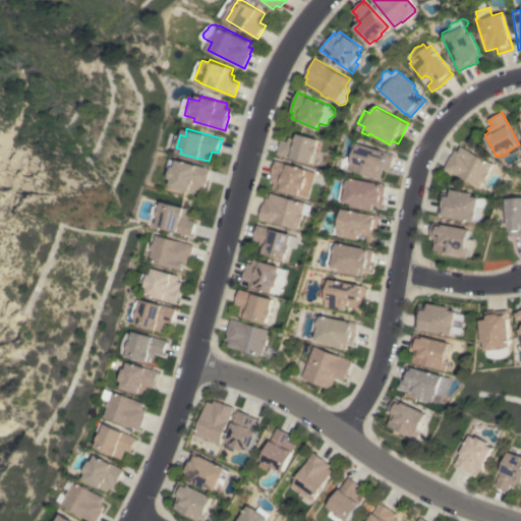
[(319,139),(316,146),(319,146),(316,154),(314,154),(311,164),(293,158),(293,159),(277,154),(281,139),(288,141),(289,137),(296,139),(298,133),(319,139)]
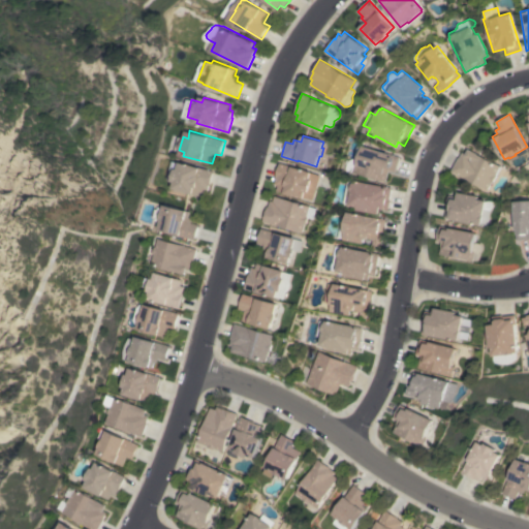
[(400,157),(396,172),(390,170),(386,182),(353,172),(353,170),(349,170),(347,169),(346,167),(347,163),(348,161),(350,159),(352,157),(354,157),(354,155),(355,147),(359,145),(361,144),(363,146),(400,157)]
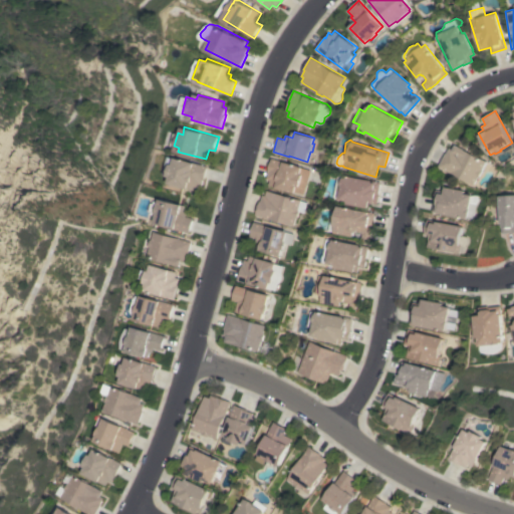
[(488,162),(484,172),(483,171),(479,178),(478,177),(474,185),(439,166),(446,154),(449,148),(453,150),(455,145),(488,162)]
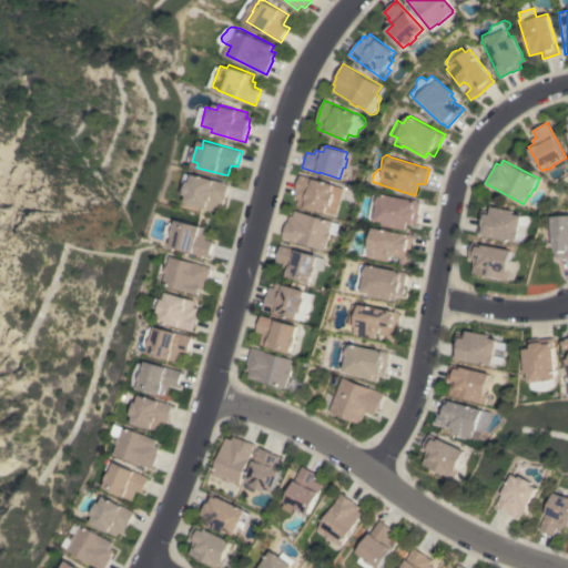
[(231,183),(226,200),(225,199),(223,206),(220,204),(217,211),(189,202),(190,195),(188,194),(192,181),(194,181),(196,174),(231,183)]
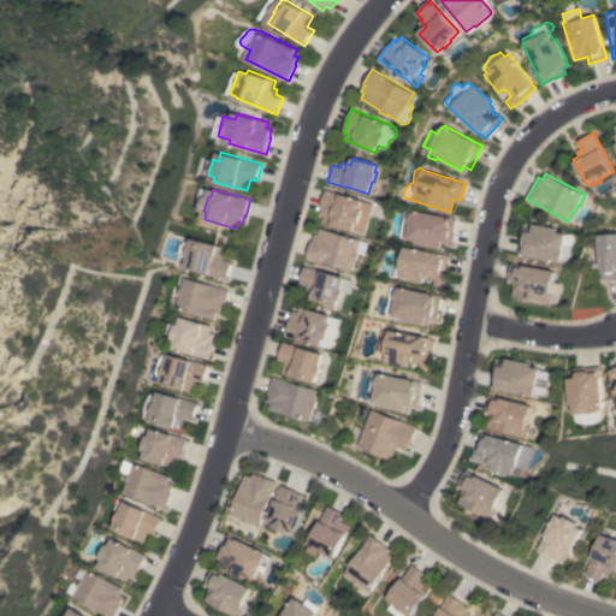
[(363,200),(363,201),(373,205),(365,232),(355,230),(355,231),(323,221),(324,215),(319,214),(321,207),(320,207),(325,189),(363,200)]
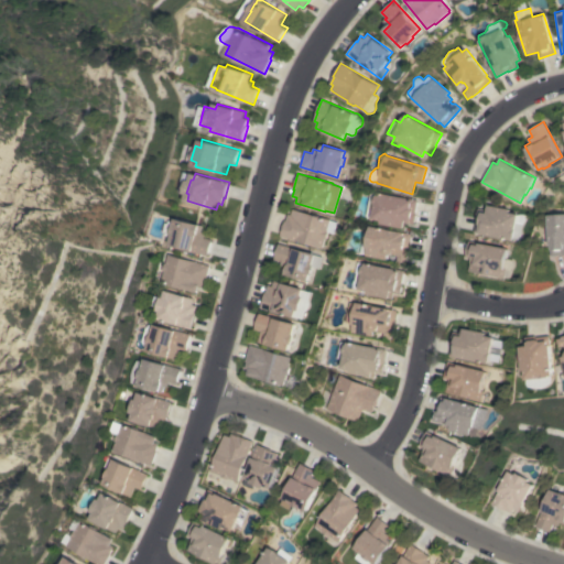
[(370,192),(378,194),(379,192),(418,199),(415,213),(416,213),(414,224),(407,223),(404,228),(381,224),(382,220),(372,218),(372,217),(366,216),(370,192)]
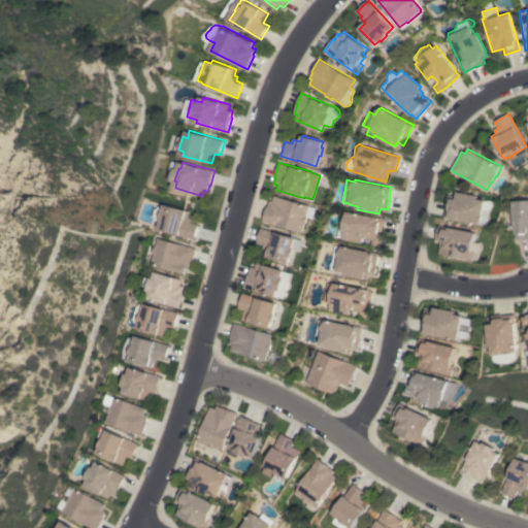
[(455,219),(455,220),(444,218),(447,205),(446,205),(447,200),(449,200),(450,196),(454,197),(455,191),(479,196),(477,198),(487,199),(489,199),(491,199),(493,201),(493,203),(492,205),(490,211),(489,215),(489,221),(489,223),(487,225),(482,224),(482,225),(455,219)]
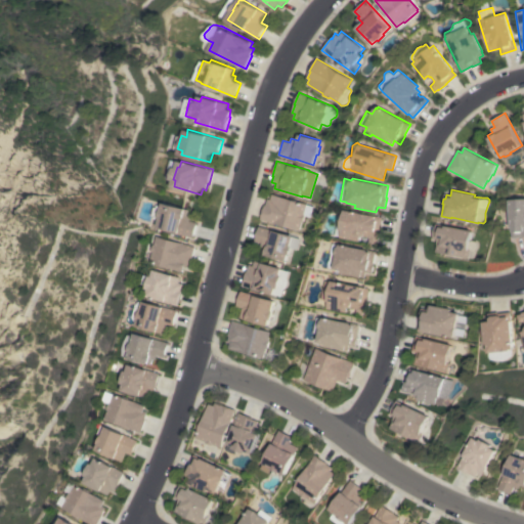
[(307,204),(307,205),(314,207),(311,217),(305,215),(303,222),(302,221),(300,230),(261,219),(265,205),(266,205),(267,199),(270,200),(272,193),(307,204)]
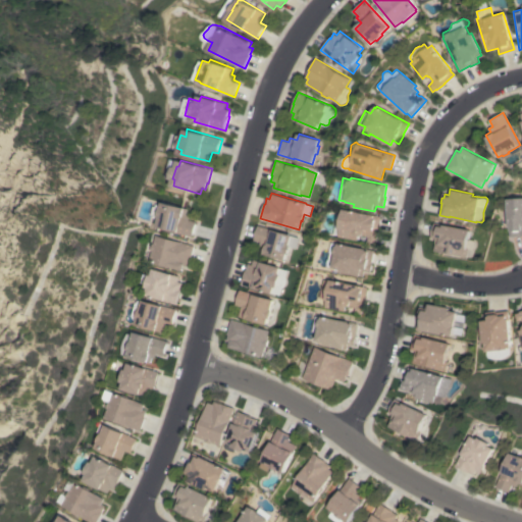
[(521,236),(509,237),(507,199),(521,198),(521,236)]
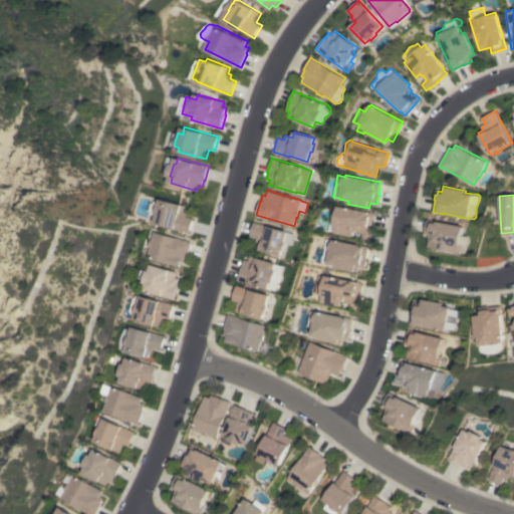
[(185,205),(184,211),(187,212),(186,217),(193,219),(189,233),(172,228),(155,223),(157,215),(152,214),(153,212),(151,211),(153,203),(155,203),(156,201),(161,202),(162,199),(185,205)]
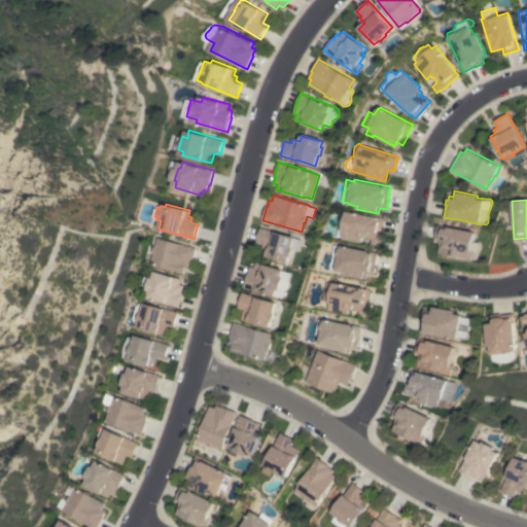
[(362,238),(361,242),(343,239),(343,238),(337,237),(340,222),(344,222),(346,211),(356,213),(384,218),(381,232),(383,233),(381,242),(380,241),(379,245),(372,244),(372,240),(371,238),(366,237),(365,238),(363,239),(362,238)]
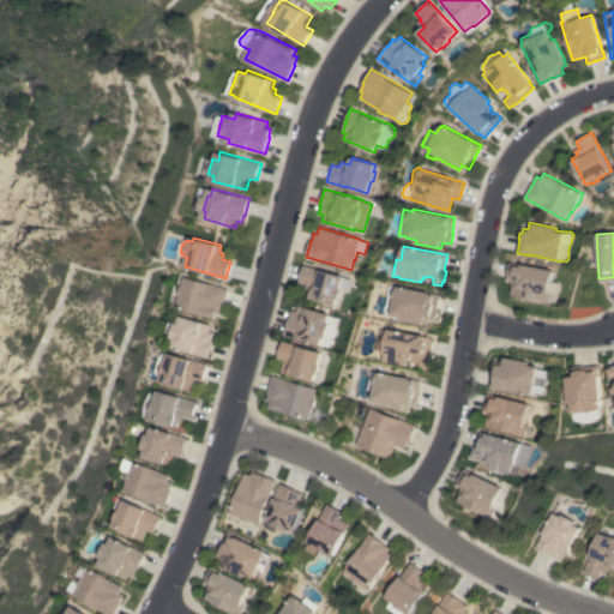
[(553,270),(552,281),(559,282),(560,286),(560,288),(559,290),(557,293),(557,299),(555,301),(551,300),(549,302),(511,294),(513,281),(506,280),(510,262),(553,270)]
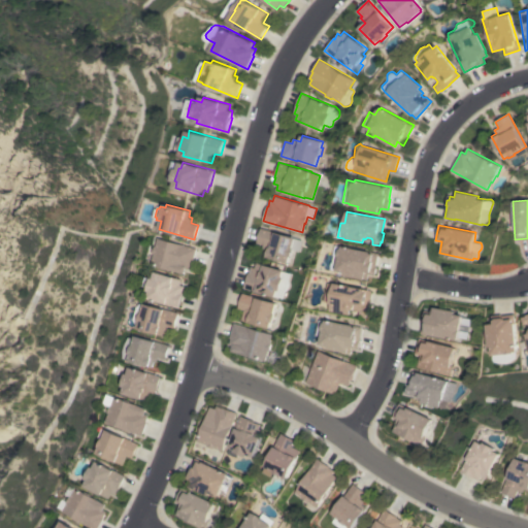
[(261,228),(296,237),(296,238),(302,240),(299,252),(294,250),(292,257),(291,256),(289,262),(265,256),(266,250),(263,249),(264,244),(257,242),(261,228)]
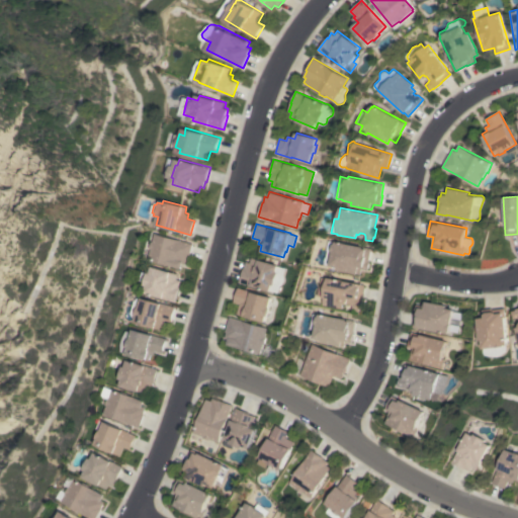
[(150,242),(151,242),(154,233),(192,244),(188,258),(187,258),(185,264),(182,263),(180,268),(163,264),(163,265),(155,262),(156,262),(139,257),(141,247),(148,249),(150,242)]
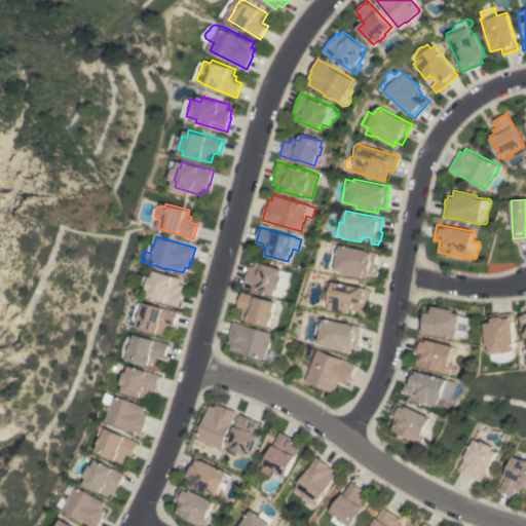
[(375,264),(376,265),(374,274),(368,273),(367,278),(343,274),(344,271),(335,269),(337,262),(330,261),(333,243),(377,252),(375,264)]
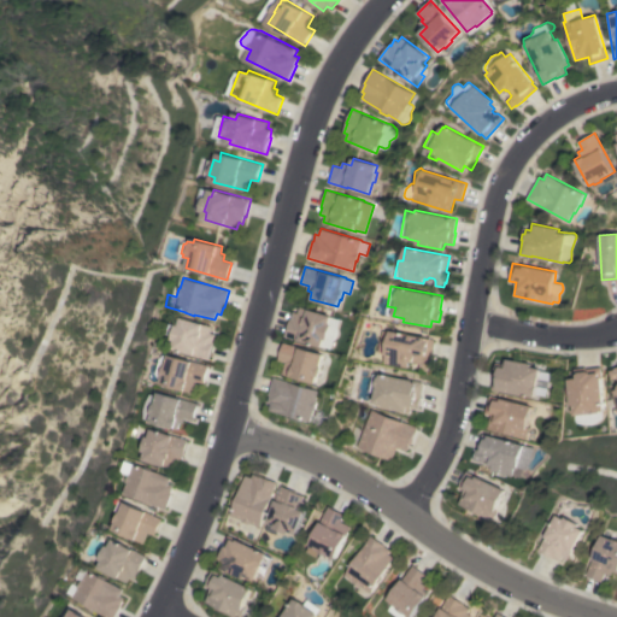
[(291,318),(292,319),(294,311),(298,312),(300,306),(331,315),(330,316),(340,319),(338,328),(339,331),(339,336),(334,340),(331,348),(323,346),(286,335),(291,318)]
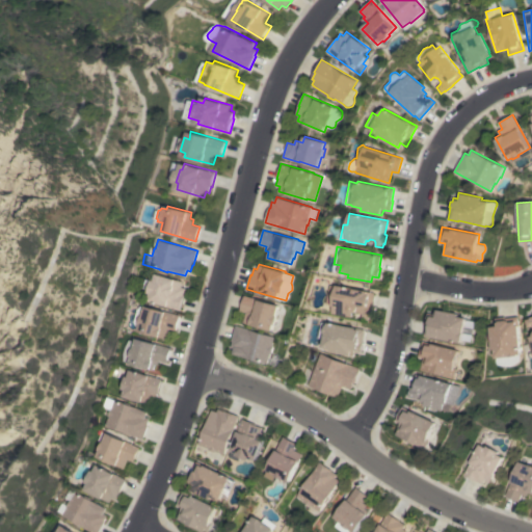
[(182,282),(181,287),(184,288),(183,294),(184,295),(180,310),(148,300),(149,293),(147,293),(148,290),(142,288),(144,278),(151,281),(151,280),(153,281),(155,273),(182,282)]
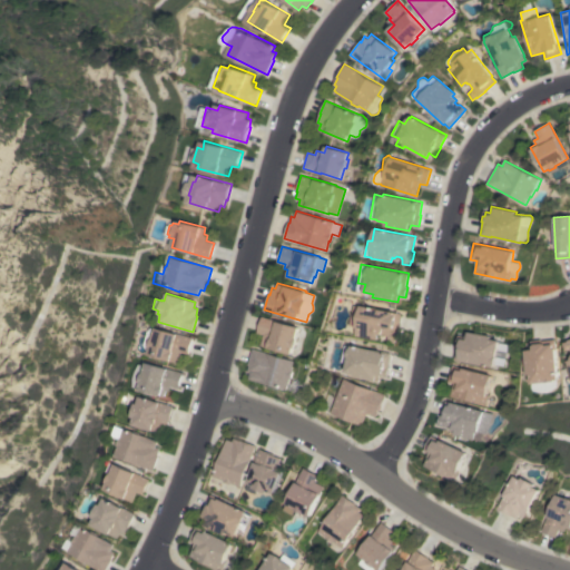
[(352,305),(360,306),(360,305),(394,312),(394,313),(401,314),(399,327),(397,338),(396,337),(395,343),(387,342),(387,336),(386,334),(382,333),(379,334),(377,334),(377,340),(355,335),(357,327),(356,327),(356,326),(349,325),(352,305)]
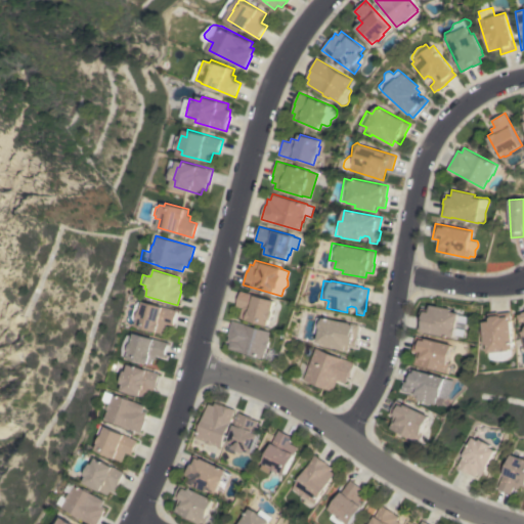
[(242,291),(276,301),(273,311),(274,311),(272,319),(271,319),(269,325),(241,317),(244,307),(237,306),(242,291)]
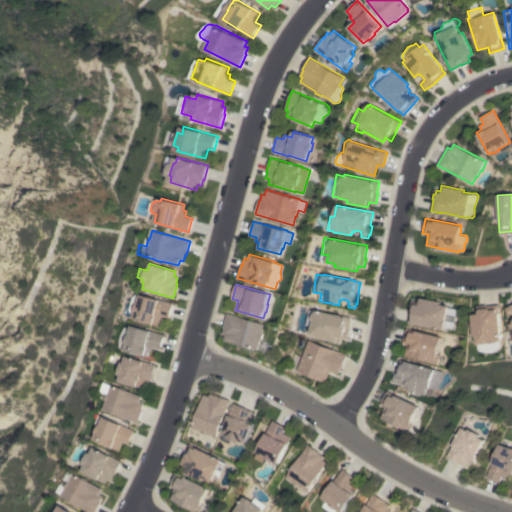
[(130,298),(132,294),(138,293),(173,303),(169,318),(163,316),(160,326),(131,318),(132,314),(129,313),(128,308),(130,298)]
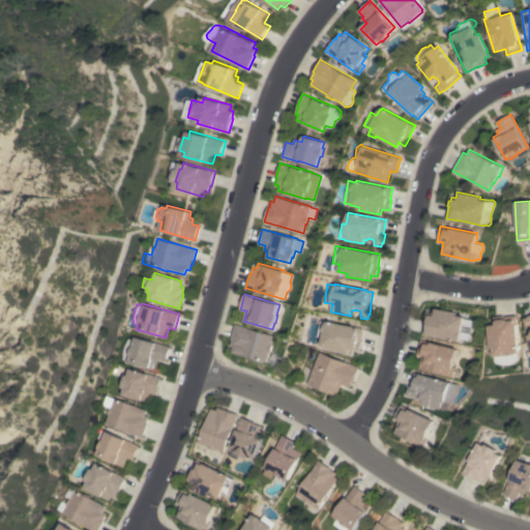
[(422,334),(427,312),(434,313),(435,307),(457,312),(455,315),(464,317),(462,331),(461,339),(460,337),(459,341),(422,334)]
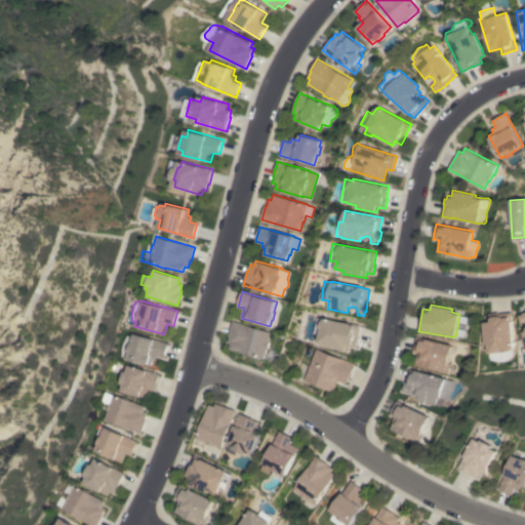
[(485,322),(490,321),(489,314),(499,313),(499,314),(513,312),(518,349),(516,350),(517,353),(516,355),(514,358),(511,360),(506,361),(501,361),(498,360),(494,359),(493,357),(491,345),(488,345),(485,322)]
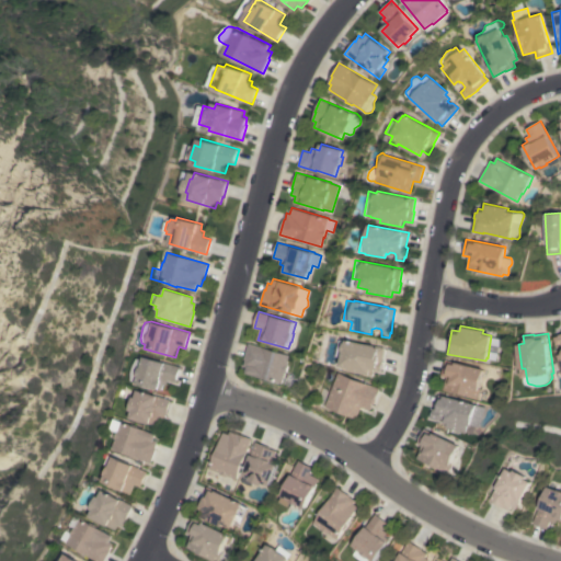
[(338,340),(345,341),(345,340),(384,347),(381,361),(382,361),(380,371),(378,370),(374,369),(373,375),(348,370),(348,368),(340,366),(341,357),(334,356),(338,340)]
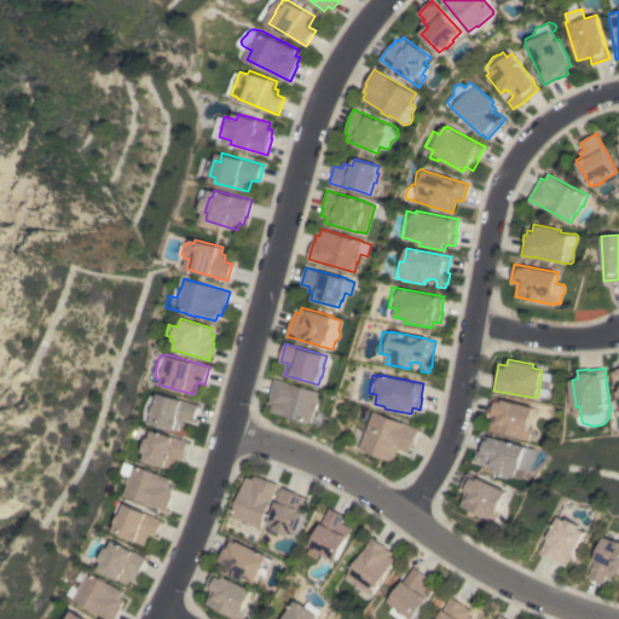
[(320,392),(318,401),(319,403),(319,404),(325,405),(323,412),(316,410),(312,423),(301,420),(300,421),(293,418),(293,417),(272,411),(273,405),(270,404),(271,397),(270,395),(275,379),(320,392)]
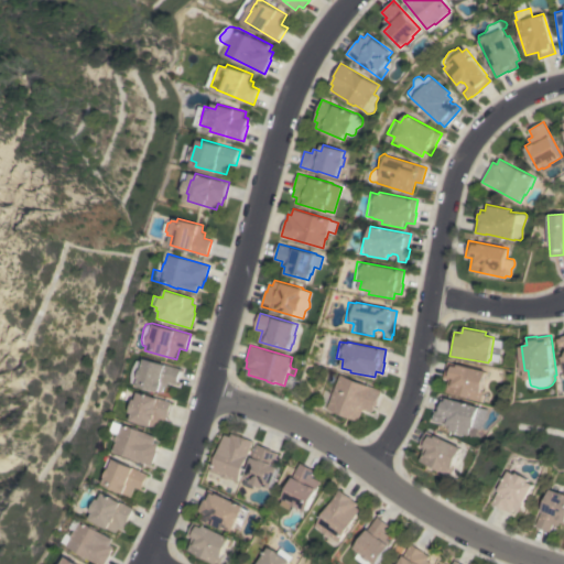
[(142,361),(143,358),(181,369),(176,384),(169,382),(167,387),(163,386),(161,392),(136,386),(136,384),(129,382),(129,375),(131,367),(134,360),(142,361)]
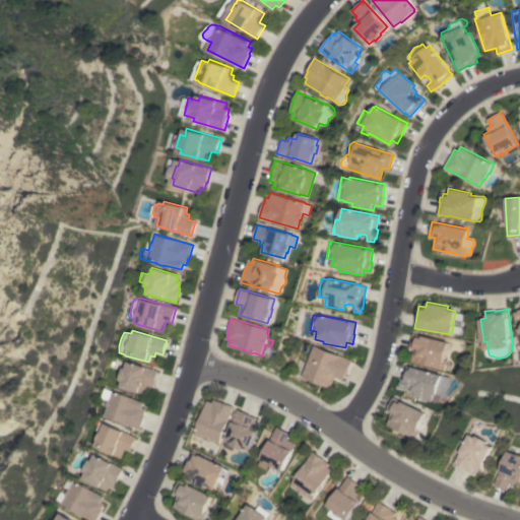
[(411,362),(414,349),(408,348),(411,333),(449,341),(445,360),(447,361),(444,369),(411,362)]
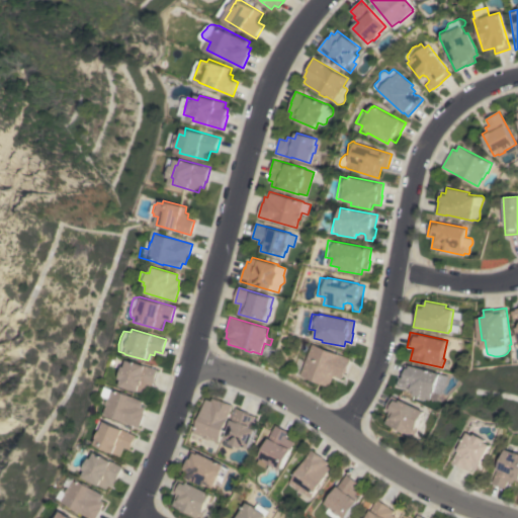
[(333,375),(329,386),(298,375),(311,344),(350,359),(345,372),(344,372),(342,378),(333,375)]
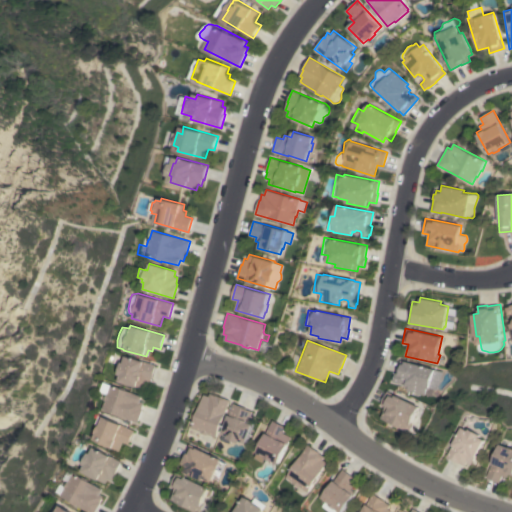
[(155,364),(151,379),(151,378),(149,385),(145,384),(144,389),(117,382),(119,375),(117,374),(120,362),(122,362),(124,356),(155,364)]
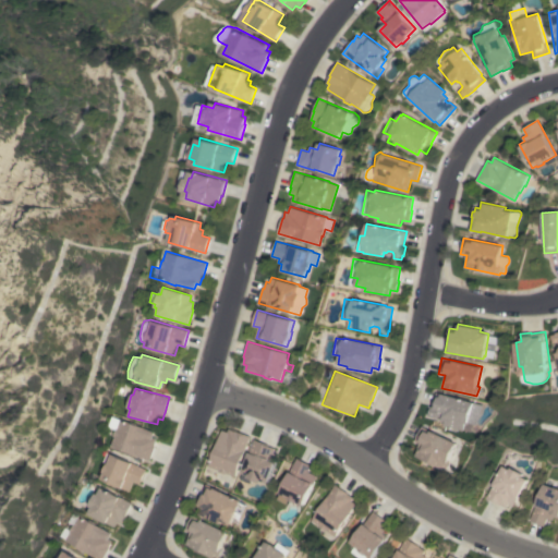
[(475,402),(470,423),(468,423),(466,431),(445,425),(446,422),(440,420),(441,416),(438,416),(436,417),(428,415),(432,405),(435,392),(441,395),(441,393),(475,402)]
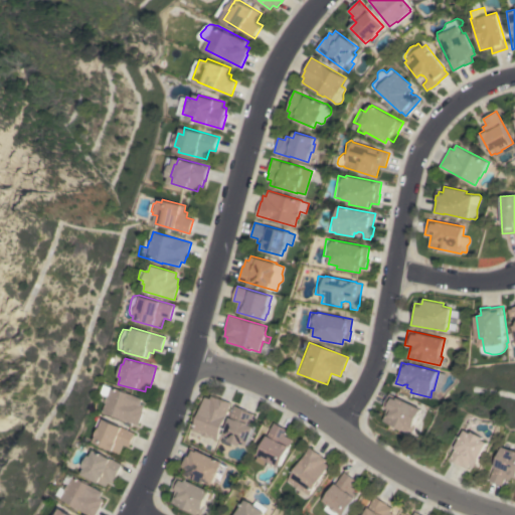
[(110,386),(143,398),(141,403),(145,405),(142,411),(143,411),(138,425),(101,411),(104,402),(103,402),(105,396),(98,393),(102,384),(110,387),(110,386)]
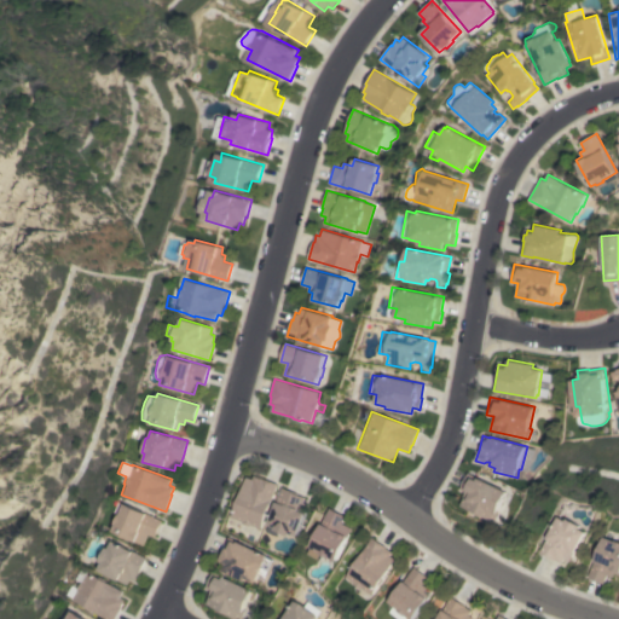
[(498,512),(502,513),(498,520),(498,521),(462,505),(466,497),(464,497),(467,492),(461,490),(468,473),(509,491),(503,502),(498,512)]
